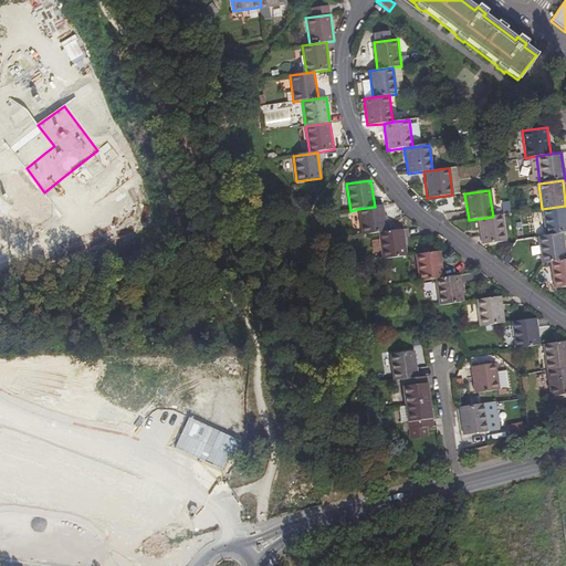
[(375,207),(358,209),(362,237),(378,234),(387,232),(383,206),(375,207)]
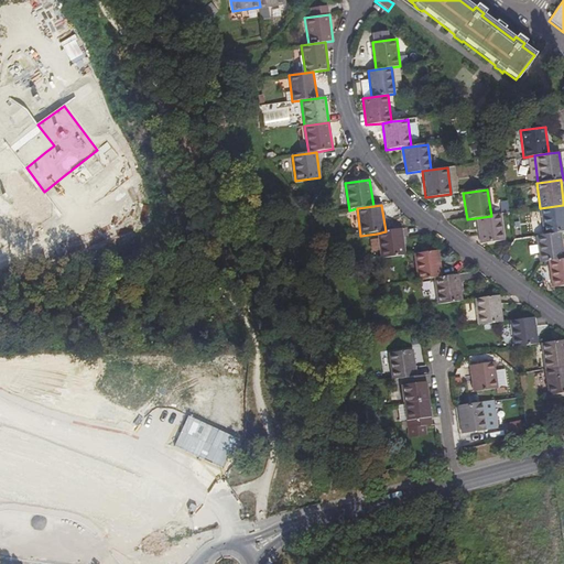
[(563,205),(540,208),(544,235),(560,232),(563,231),(563,205)]
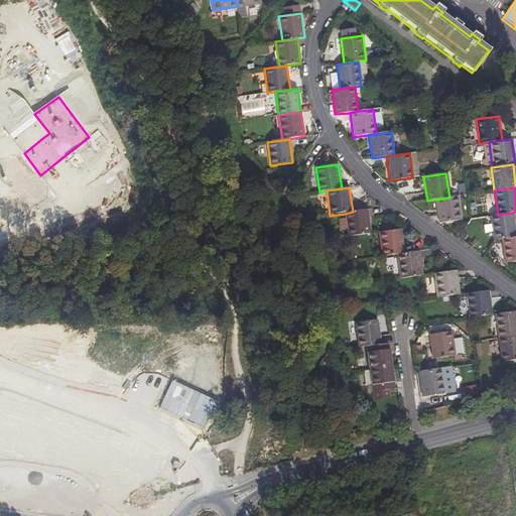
[(449,198),(434,200),(437,224),(460,220),(457,197),(449,198)]
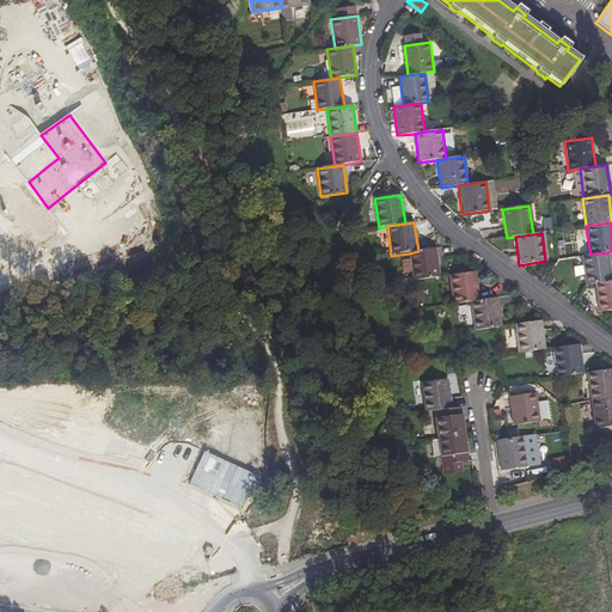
[(418,251),(409,254),(414,282),(440,277),(436,249),(418,251)]
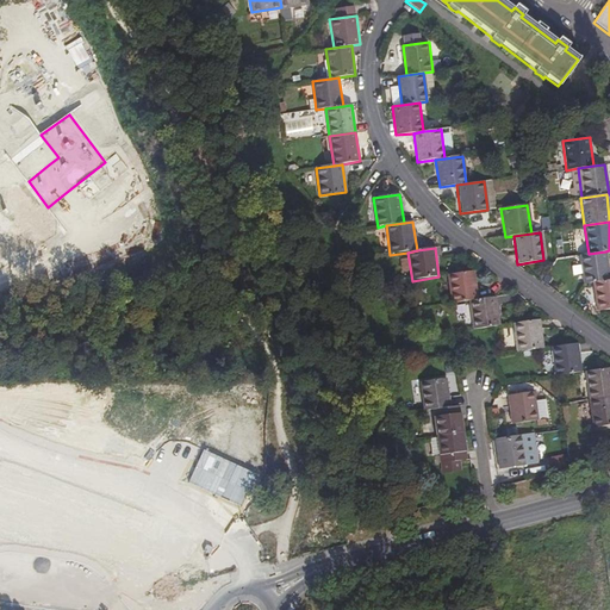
[(605,251),(589,254),(579,255),(583,285),(592,284),(609,281),(605,251)]
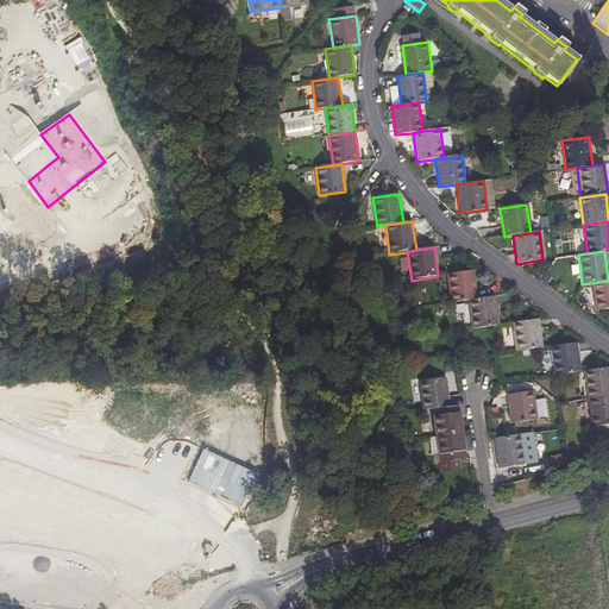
[(469,301),(477,300),(473,271),(447,275),(451,305),(469,301)]
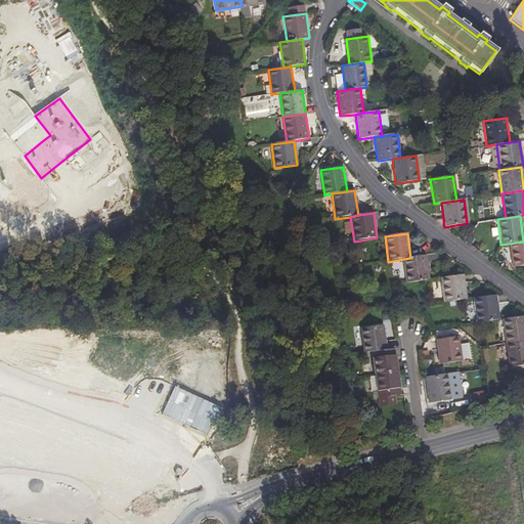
[(523,241),(523,242),(509,244),(512,268),(523,266),(523,241)]
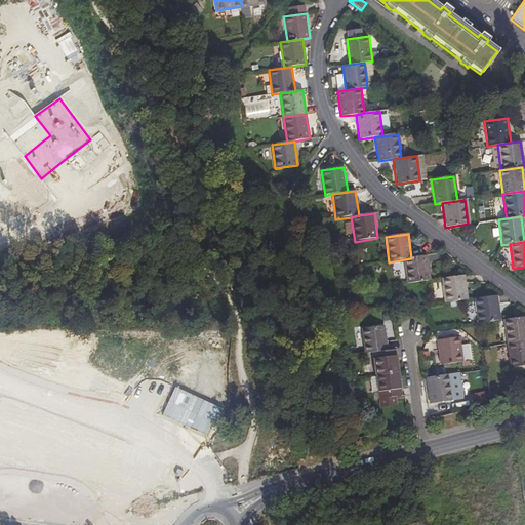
[(411,258),(404,259),(408,285),(431,282),(427,256),(411,258)]
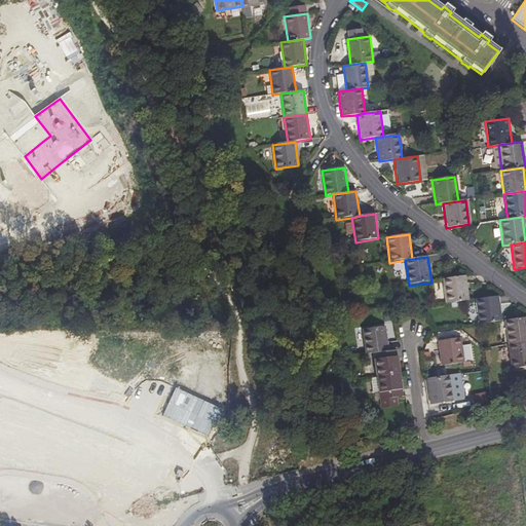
[(470,301),(465,277),(443,280),(446,304),(470,301)]
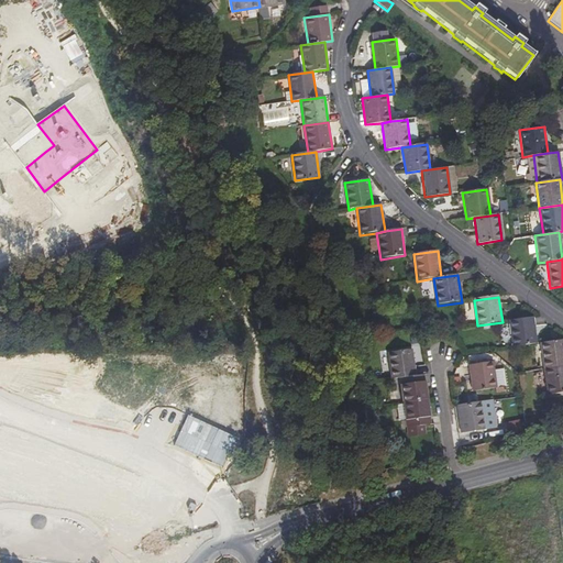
[(512,349),(537,344),(532,318),(509,321),(512,349)]
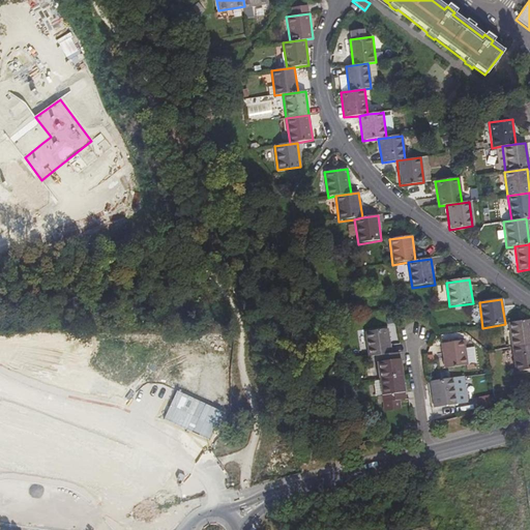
[(511,348),(529,345),(529,320),(508,324),(511,348)]
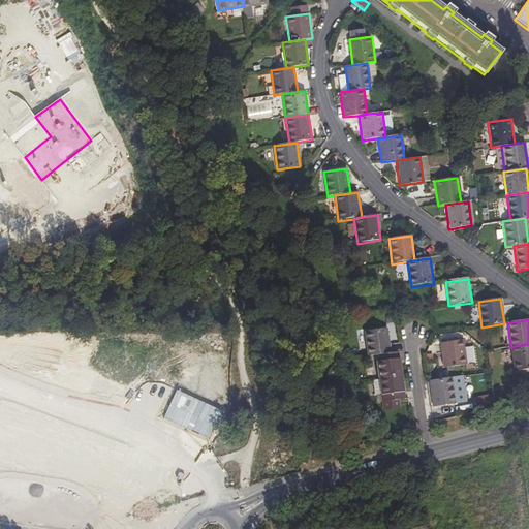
[(374,355),(391,353),(386,328),(364,332),(368,356),(374,355)]
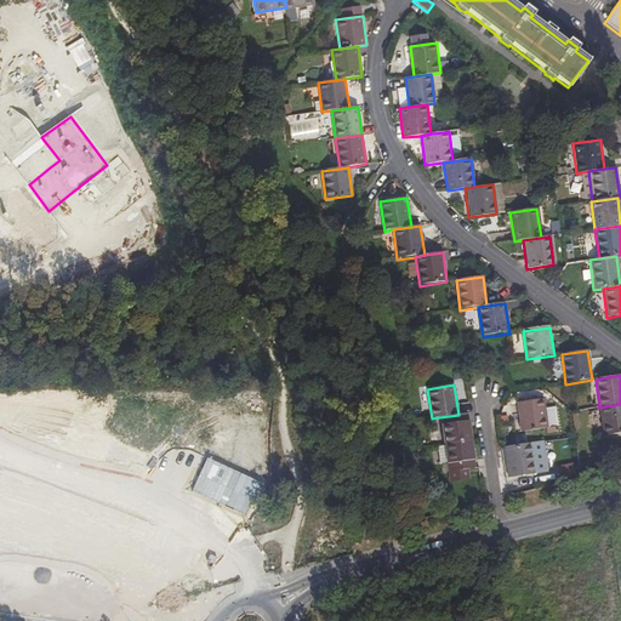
[(91,412),(106,409),(102,394),(87,398),(91,412)]
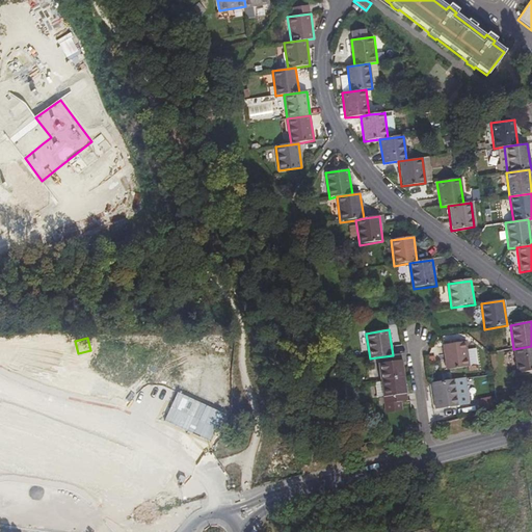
[(469,367),(466,343),(443,346),(447,371),(469,367)]
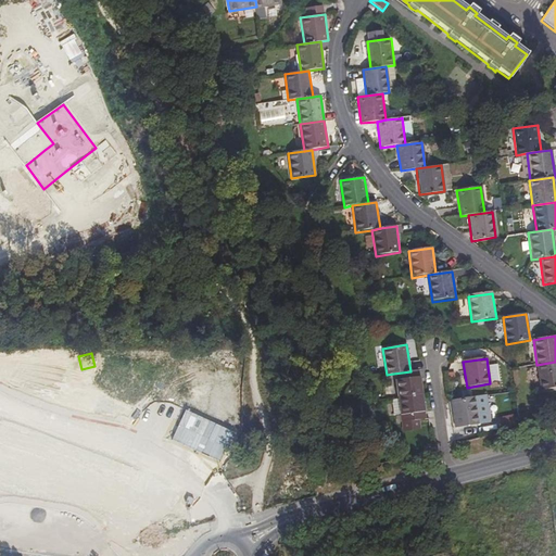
[(555,362),(536,365),(541,390),(555,388),(555,362)]
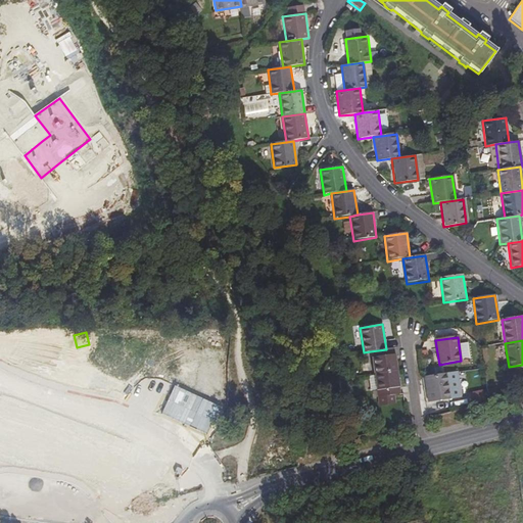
[(386,349),(370,351),(371,358),(371,360),(373,375),(396,372),(393,355),(392,354),(391,348),(386,349)]
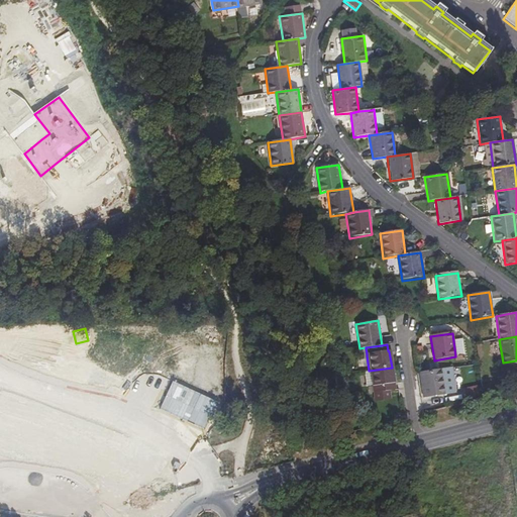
[(167,379),(168,368),(139,366),(138,377),(167,379)]
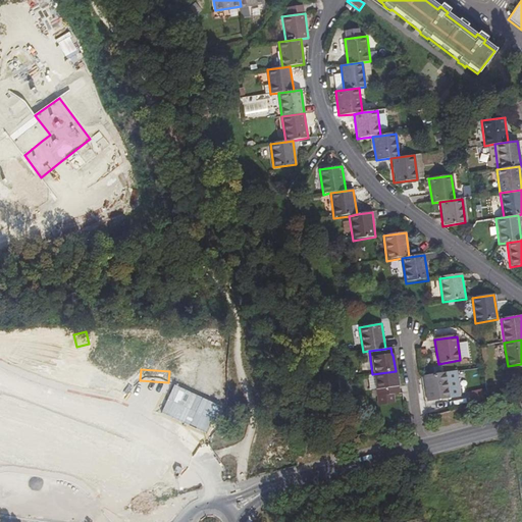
[(124,380),(124,371),(103,370),(102,380),(124,380)]
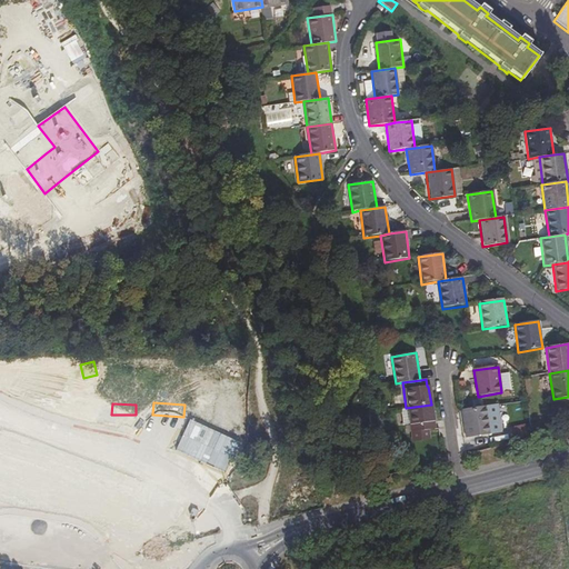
[(431,405),(406,408),(408,425),(410,426),(410,432),(433,429),(432,421),(433,420),(431,405)]
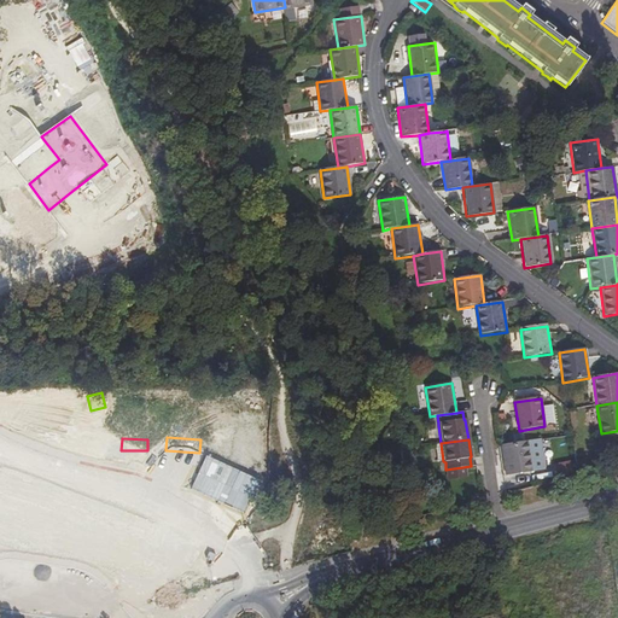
[(529,443),(502,447),(507,476),(534,472),(529,443)]
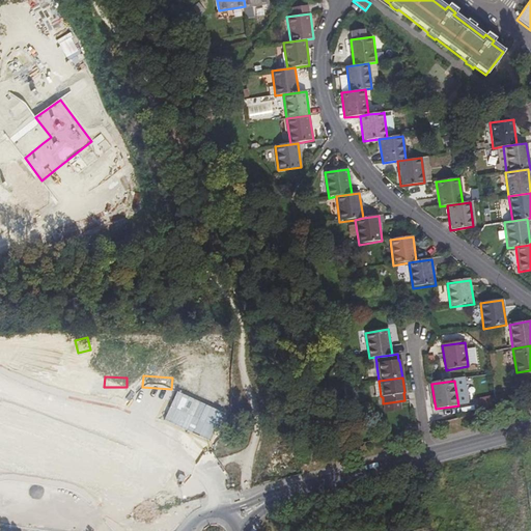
[(54,384),(55,396),(66,395),(65,383),(54,384)]
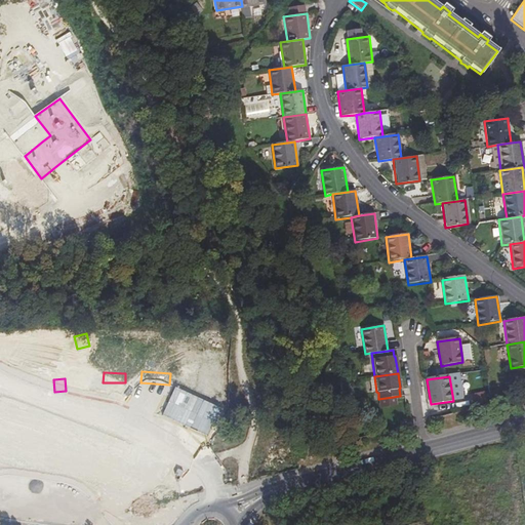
[(203,413),(203,428),(214,429),(215,413),(203,413)]
